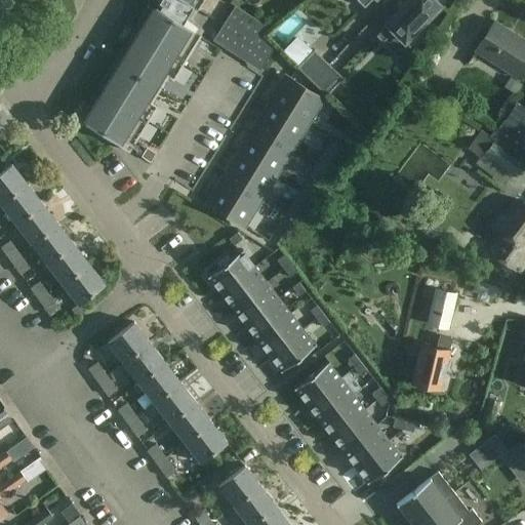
[(162,0),(158,8),(155,7),(85,123),(111,139),(109,140),(129,152),(157,108),(151,102),(166,77),(173,81),(202,36),(183,25),(194,8),(198,11),(204,0),(162,0)]
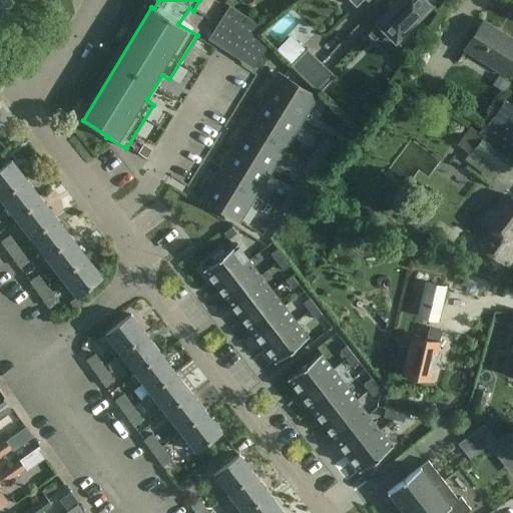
[(400,0),(367,35),(374,41),(385,30),(395,40),(397,38),(400,41),(410,30),(407,27),(429,6),(427,4),(426,0),(400,0)]
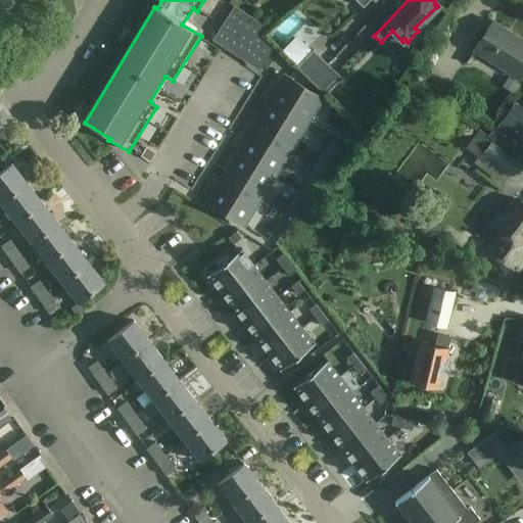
[(222,47),(244,61),(258,70),(260,67),(273,49),(259,36),(268,29),(234,6),(212,41),(222,47)]
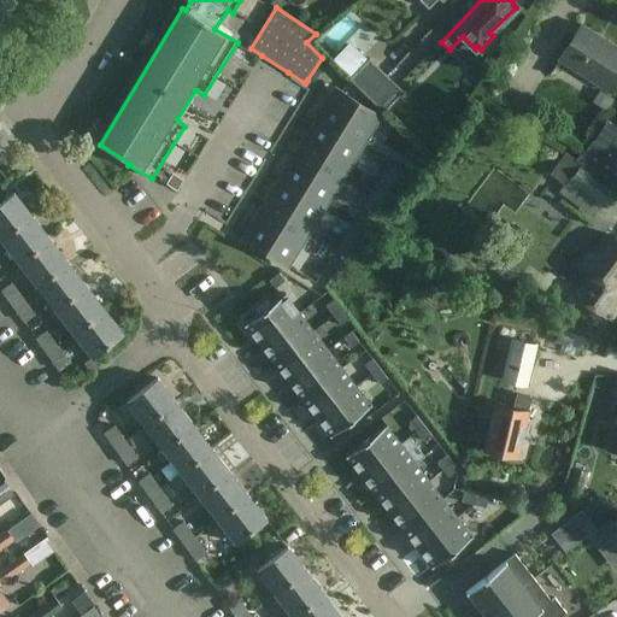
[(616,47),(581,25),(568,45),(558,60),(609,93),(616,80),(616,47)]
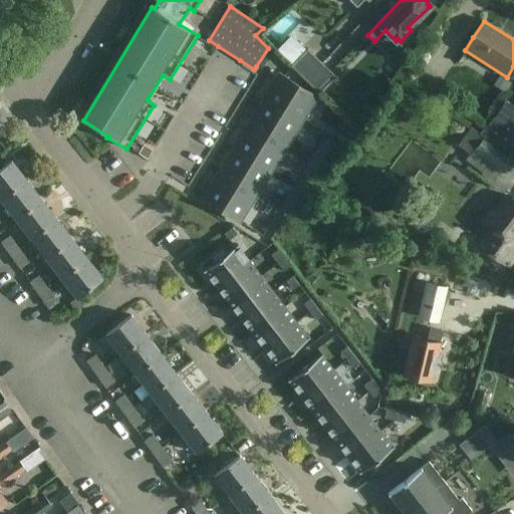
[(290,66),(305,79),(321,62),(307,48),(290,66)]
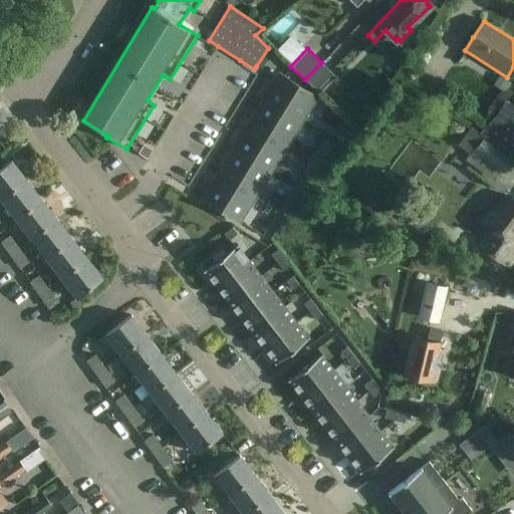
[(336,76),(321,62),(305,79),(319,93),(336,76)]
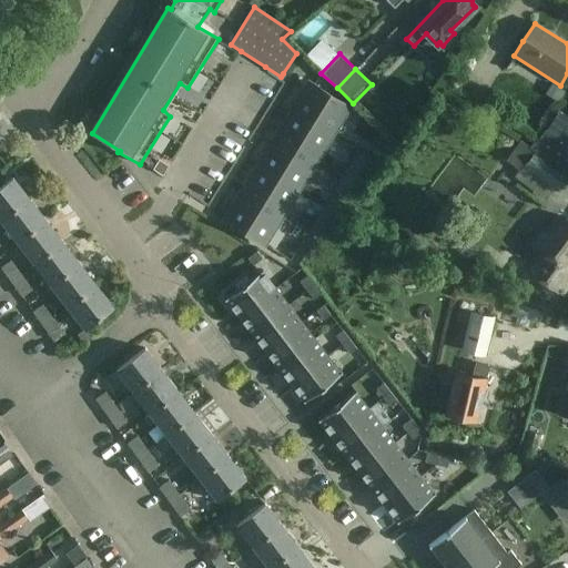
[(310,83),(292,111),(331,135),(347,107),(310,83)]
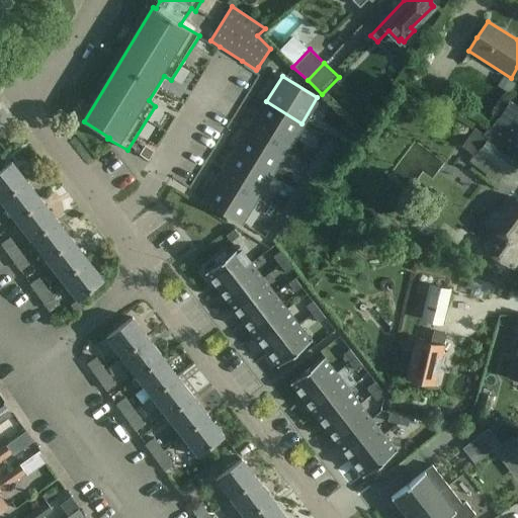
[(497,86),(509,94),(516,84),(503,76),(497,86)]
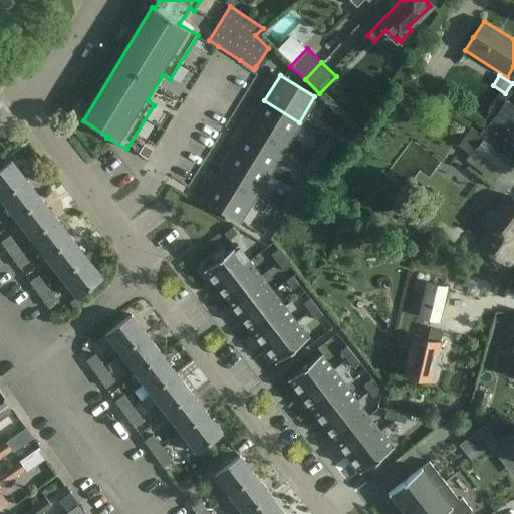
[(264,100),(249,125),(284,147),(299,122),(264,100)]
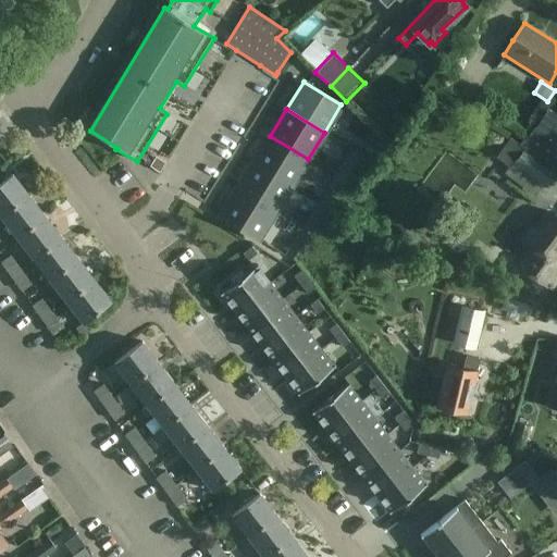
[(523,139),(523,140),(556,161),(556,162),(552,170),(556,172),(556,114),(546,109),(534,128),(533,127),(523,139)]
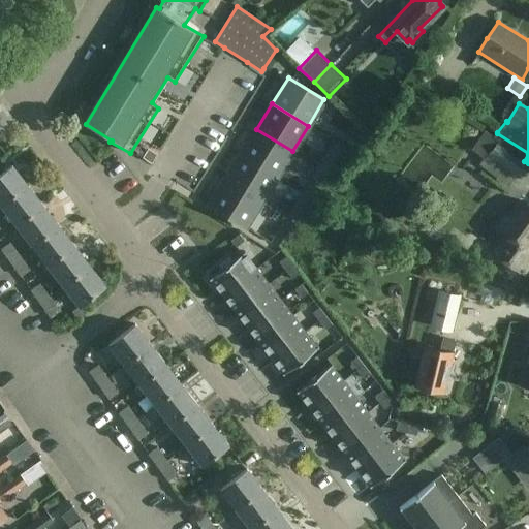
[(292,151),(256,129),(241,154),(277,176),(292,151)]
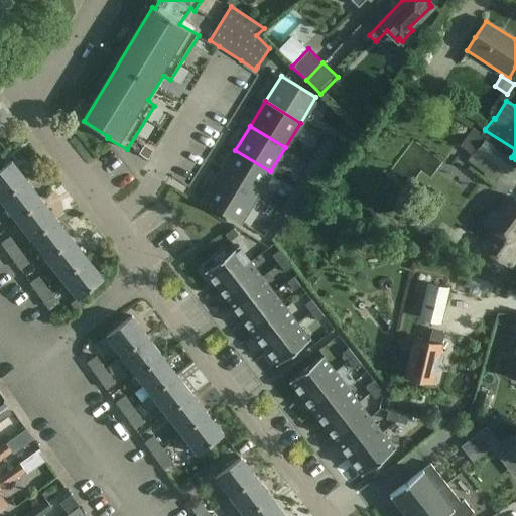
[(472,127),(463,141),(503,169),(511,157),(515,150),(515,149),(485,130),(485,129),(484,128),(481,133),(472,127)]
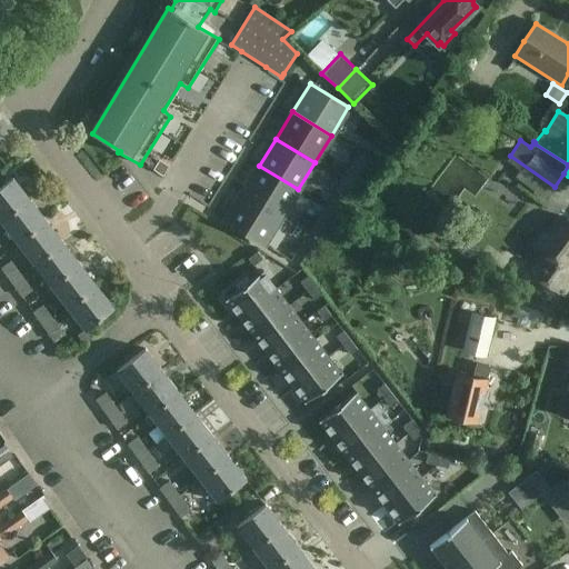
[(368,177),(386,153),(377,147),(360,171),(368,177)]
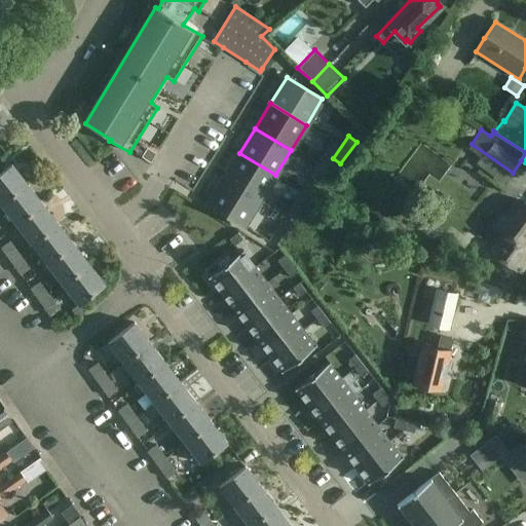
[(313,152),(309,159),(316,164),(321,157),(313,152)]
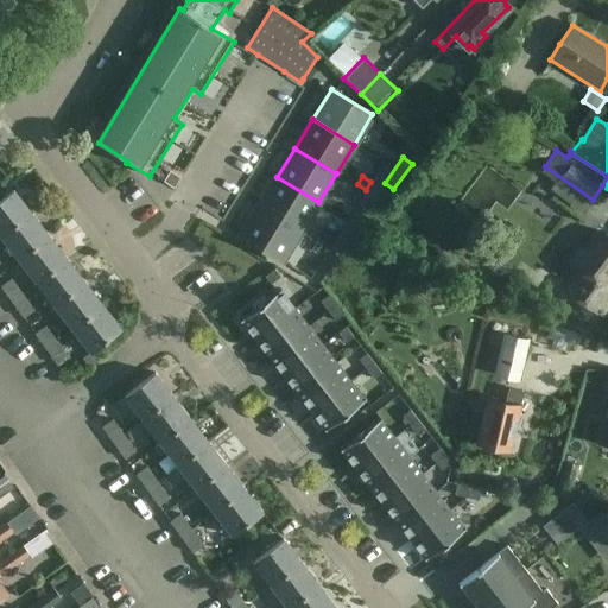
[(277,177),(259,207),(301,232),(318,202),(277,177)]
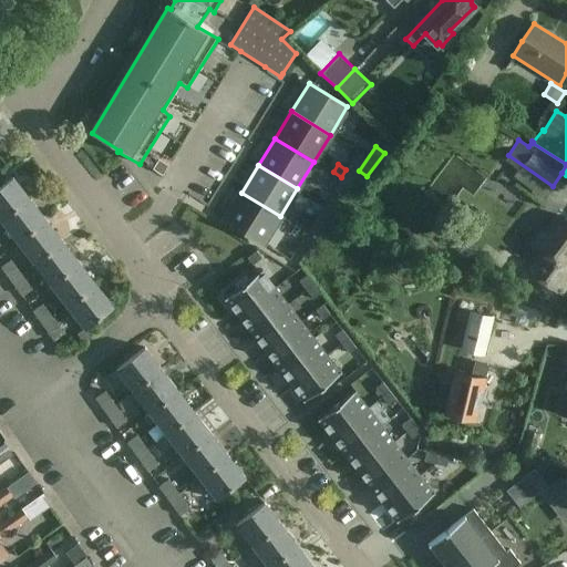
[(12,177),(0,186),(0,219),(1,220),(29,198),(12,177)]
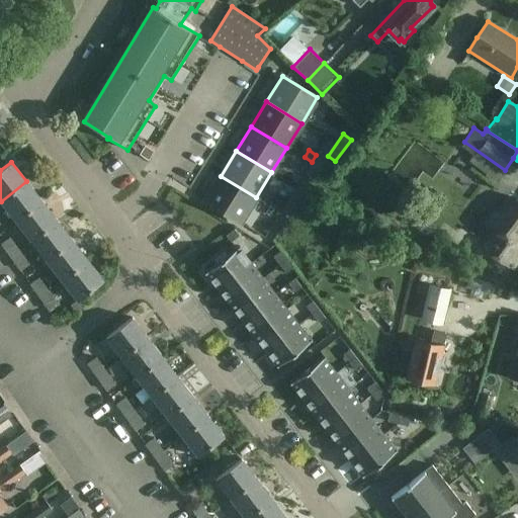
[(221,176),(205,201),(240,223),(256,197),(221,176)]
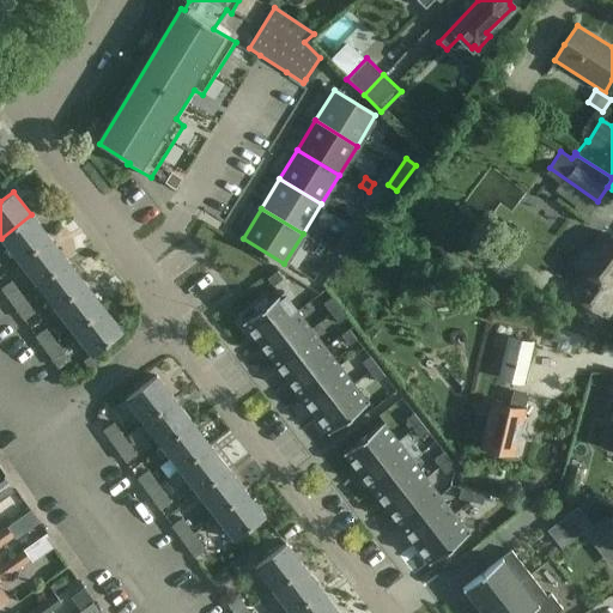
[(363,241),(377,213),(368,208),(353,236),(363,241)]
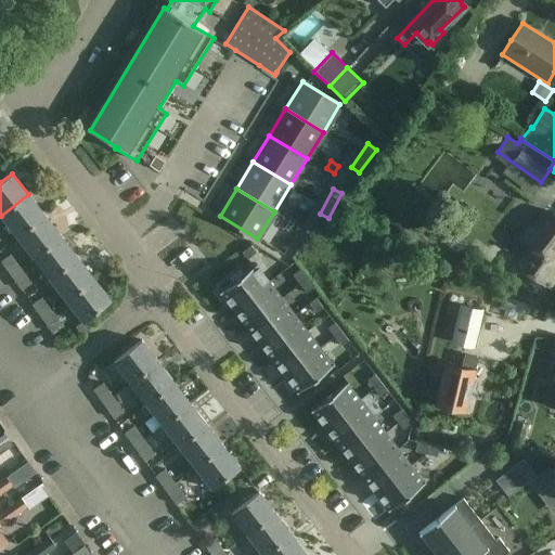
[(46,216),(28,194),(1,216),(17,237),(46,216)]
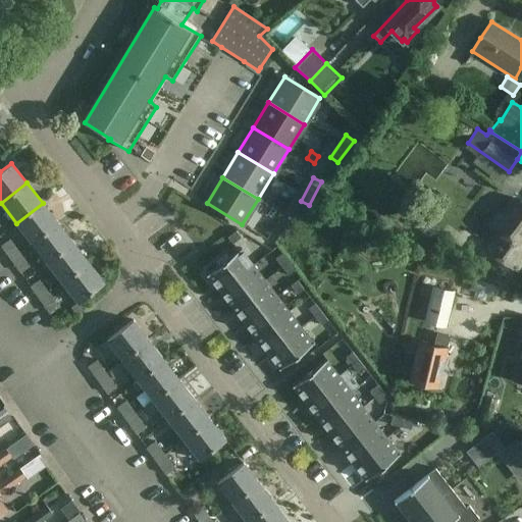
[(282,211),(290,200),(278,193),(271,205),(282,211)]
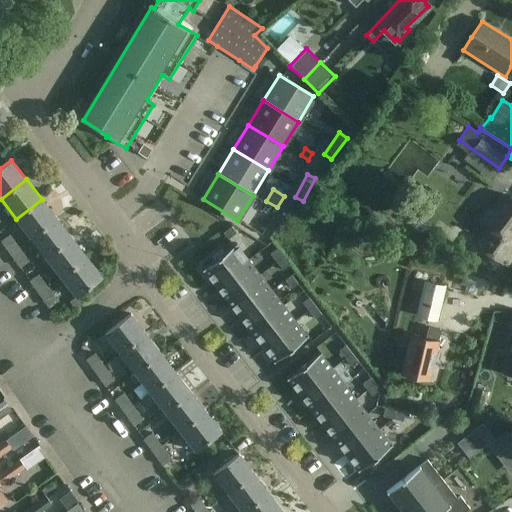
[(477,245),(490,254),(506,266),(511,257),(511,200),(506,196),(484,226),(488,229),(477,245)]
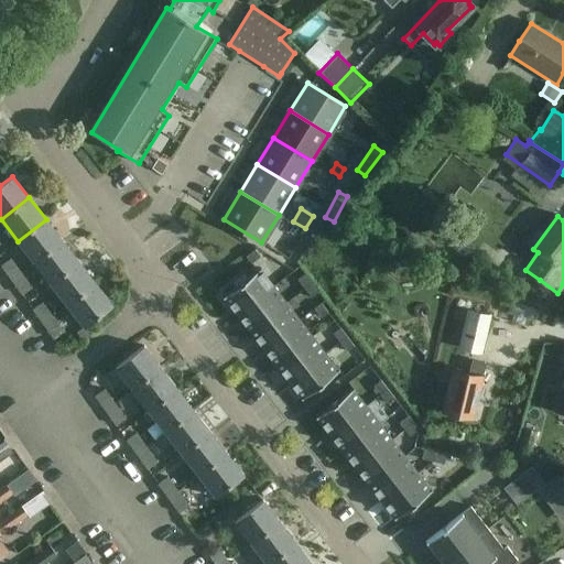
[(46,219),(18,241),(34,262),(63,241),(46,219)]
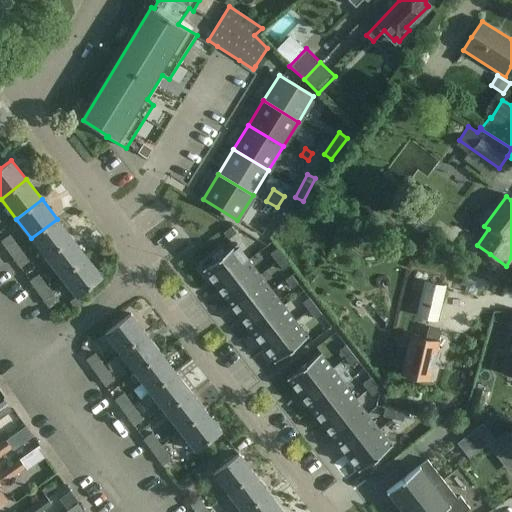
[(288,219),(298,210),(292,203),(282,213),(288,219)]
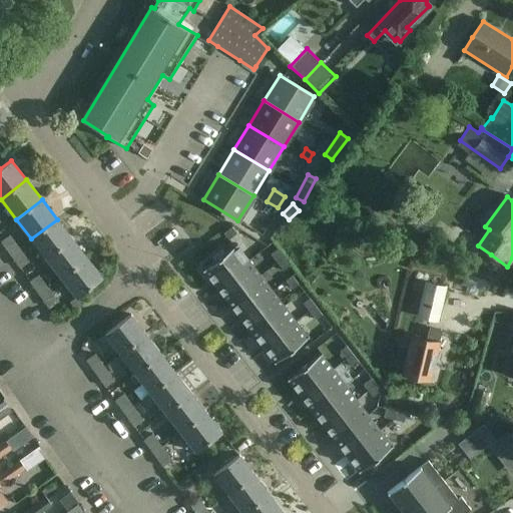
[(57,219),(31,238),(46,259),(72,238),(57,219)]
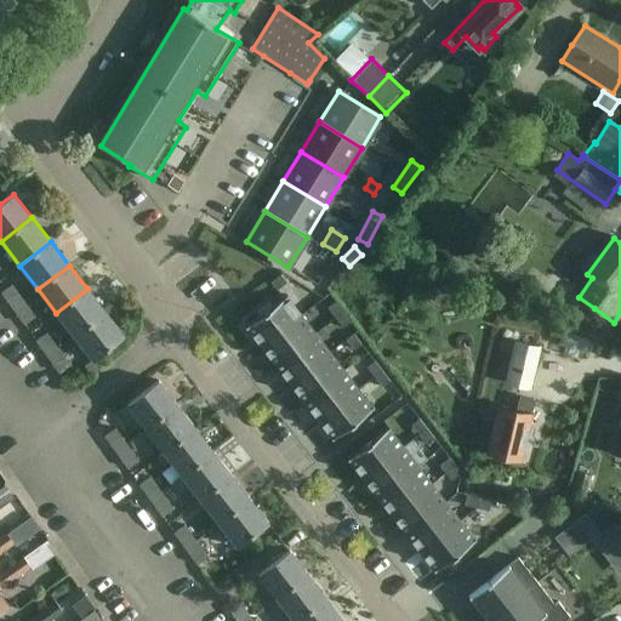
[(280,274),(271,283),(277,290),(288,283),(280,274)]
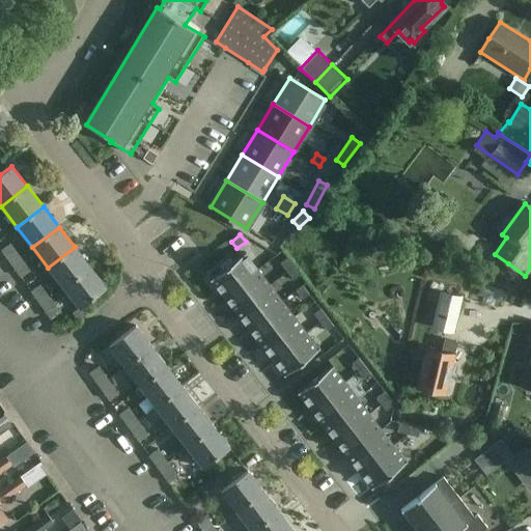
[(1,250),(11,263),(20,257),(10,244),(1,250)]
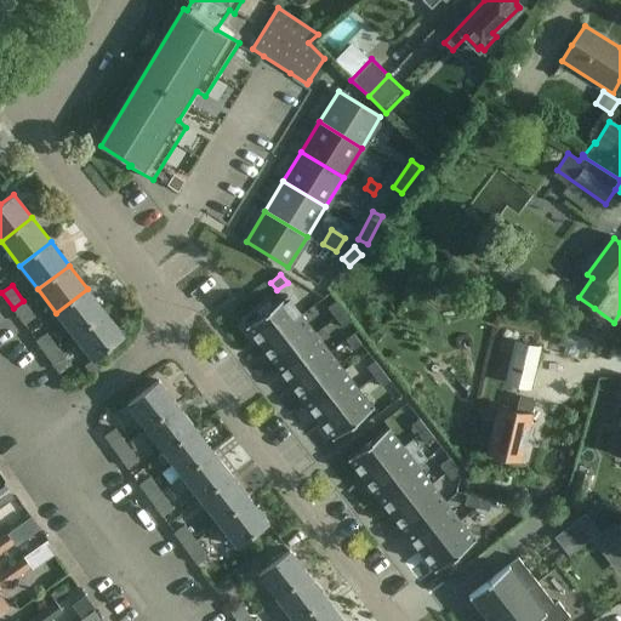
[(106,313),(87,289),(56,313),(75,337),(106,313)]
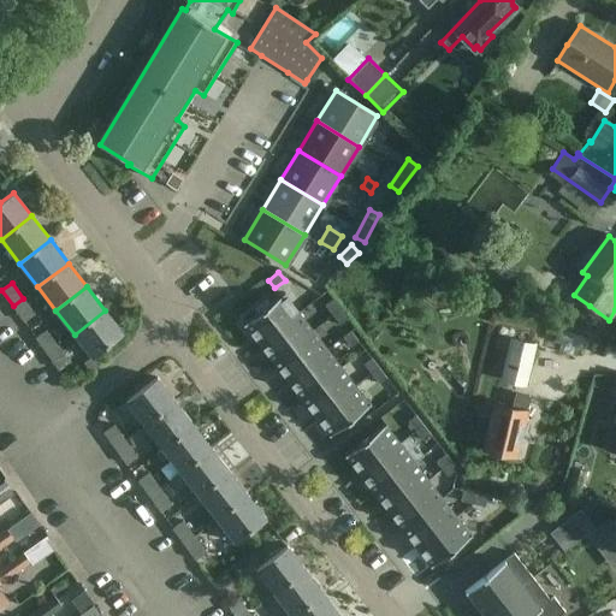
[(258,314),(243,325),(244,326),(246,325),(259,343),(298,313),(285,295),(285,292),(271,304),(267,300),(254,311),(258,314)]
